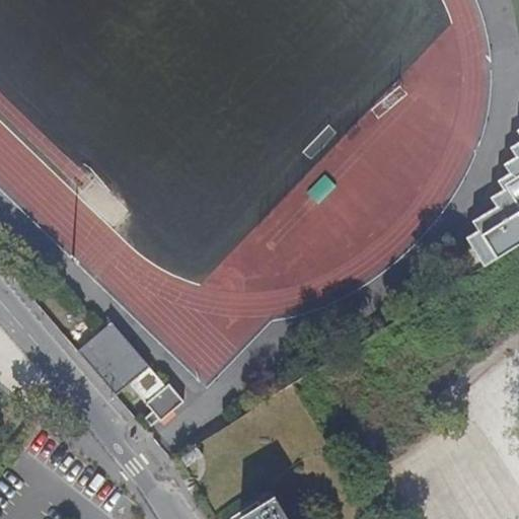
[(482,261),(518,235),(518,141),(510,147),(516,156),(504,163),(510,173),(516,181),(503,190),(492,197),(497,206),(472,221),(478,230),(467,238),(482,261)]
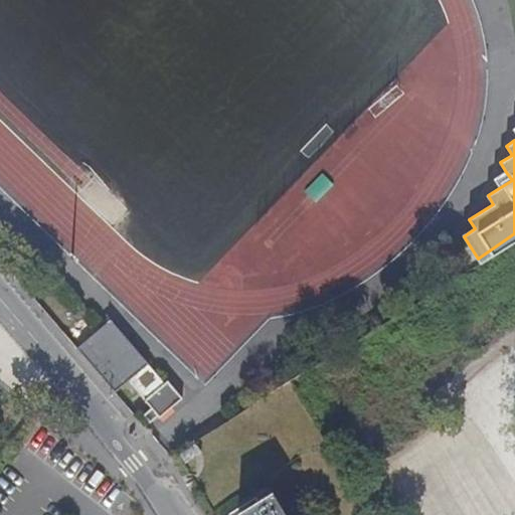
[(494,180),(499,188),(512,180),(506,172),(494,180)]
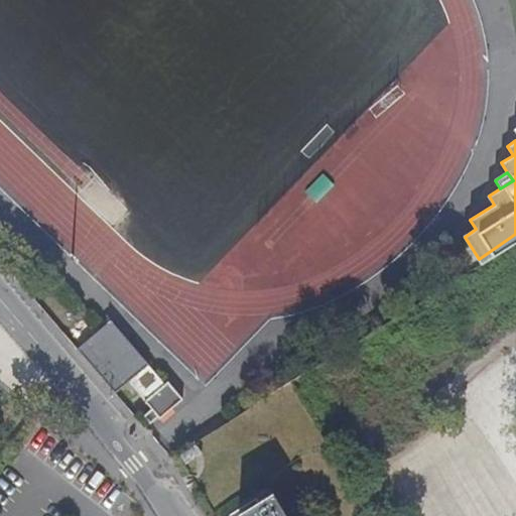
[(515,243),(515,234),(479,259),(482,265),(515,243)]
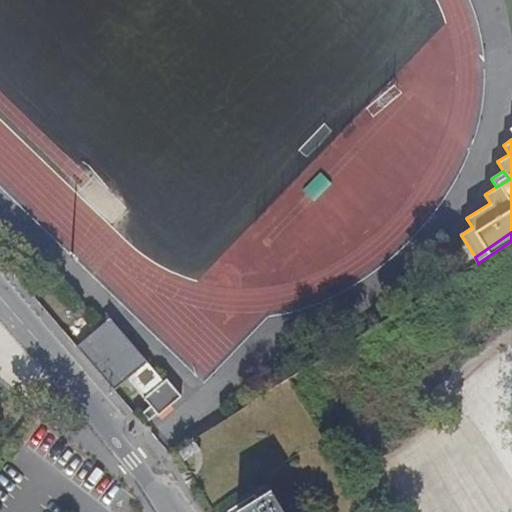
[(76,346),(113,391),(148,361),(110,317),(76,346)]
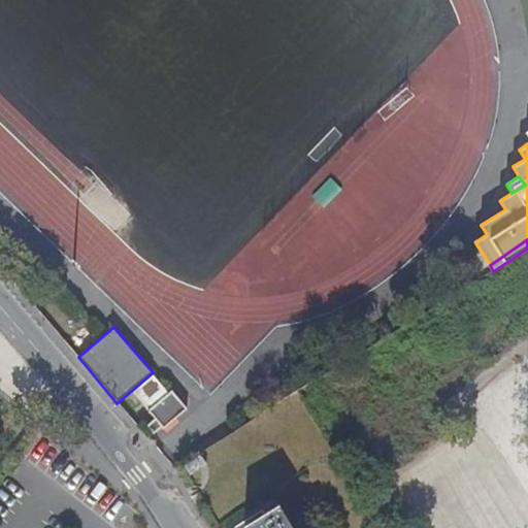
[(147,425),(154,433),(163,426),(164,428),(188,408),(172,390),(149,410),(156,419),(147,425)]
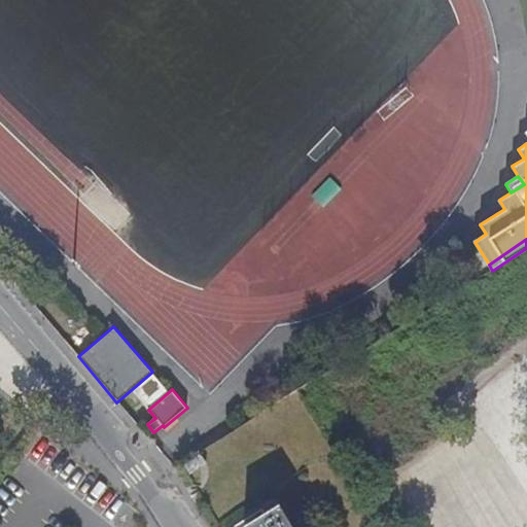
[(206,464),(200,454),(183,464),(189,473),(200,467),(201,468),(206,464)]
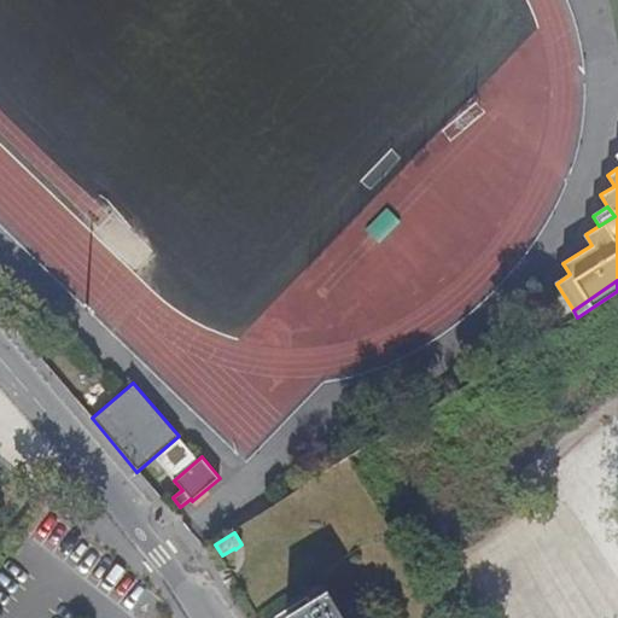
[(322,587),(305,596),(309,602),(286,617),(285,617),(339,617),(325,595),(327,594),(322,587)]
